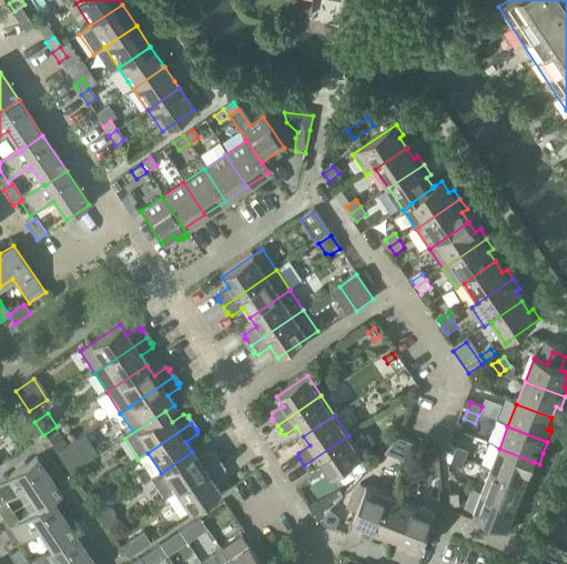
[(66,447),(57,434),(46,441),(56,454),(66,447)]
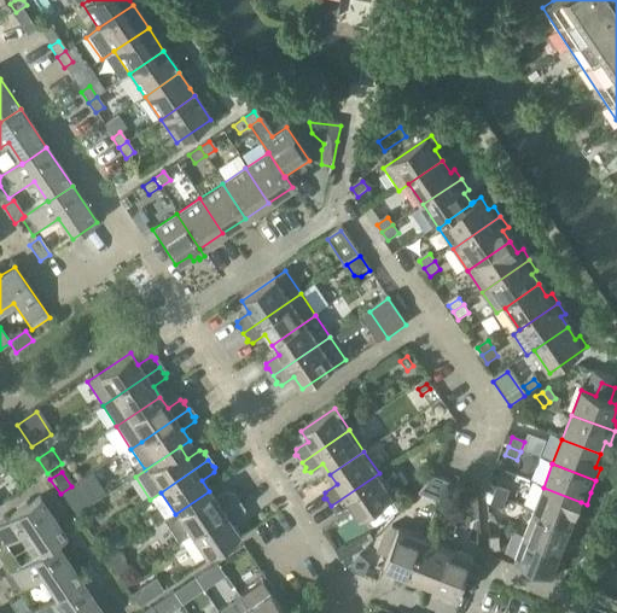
[(379,473),(331,506),(335,511),(335,514),(339,515),(351,507),(360,519),(394,496),(379,473)]
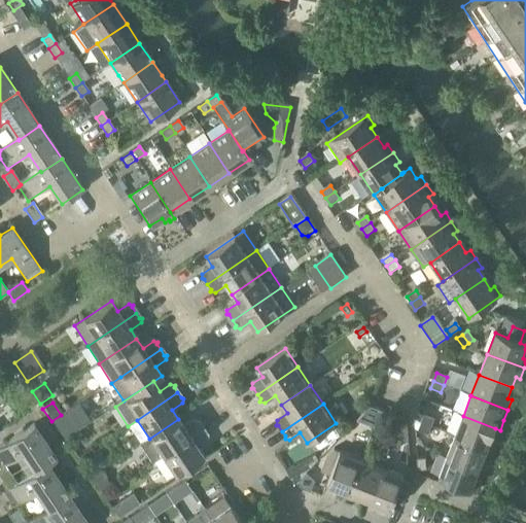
[(78,407),(51,424),(64,442),(91,424),(78,407)]
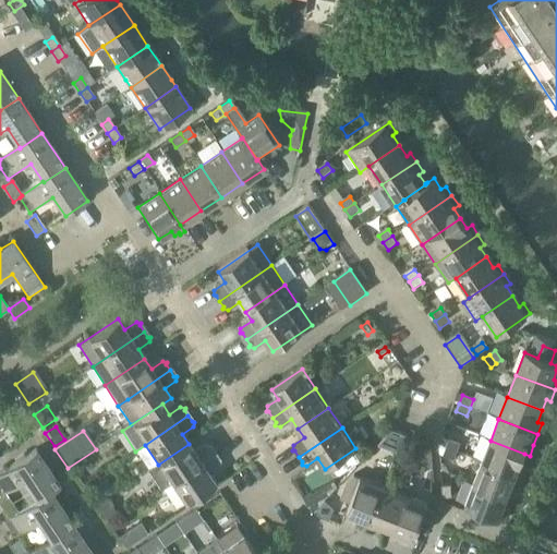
[(377,446),(396,454),(400,444),(406,436),(392,431),(377,446)]
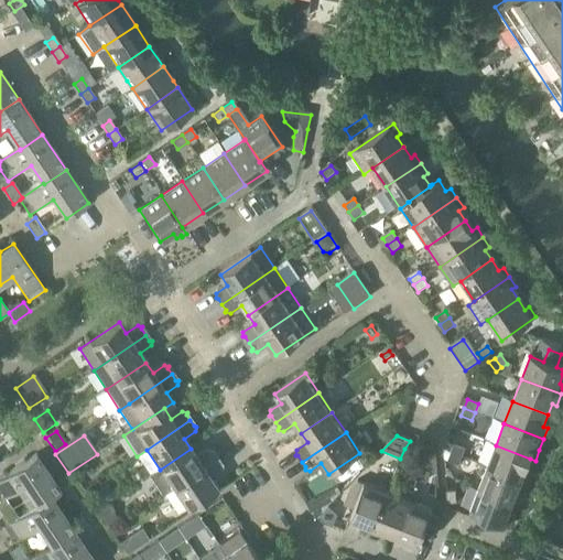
[(451,454),(461,458),(464,450),(454,445),(451,454)]
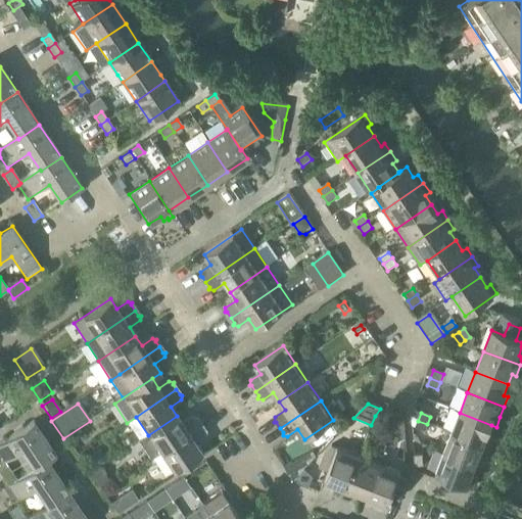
[(491,425),(460,413),(452,434),(488,449),(491,438),(496,427),(491,425)]
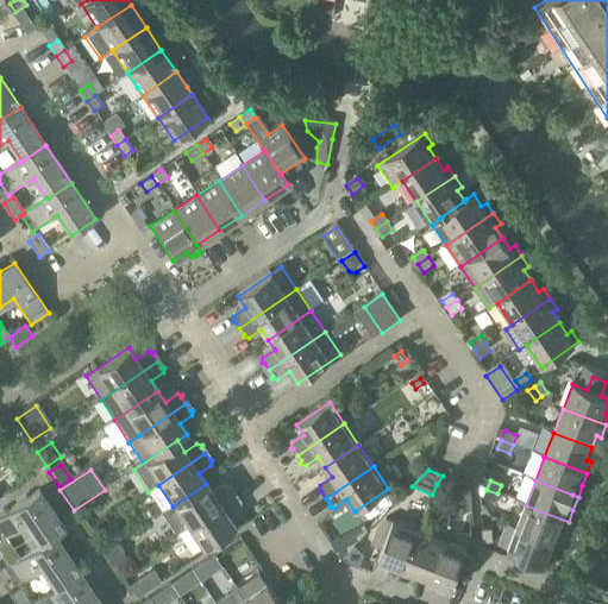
[(206,484),(173,507),(163,514),(177,535),(180,534),(180,533),(233,496),(230,490),(231,488),(225,486),(213,495),(206,484)]
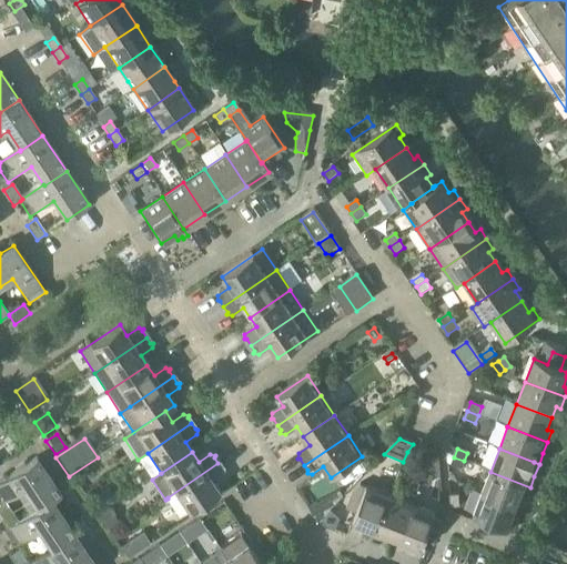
[(464,461),(454,457),(451,465),(462,469),(464,461)]
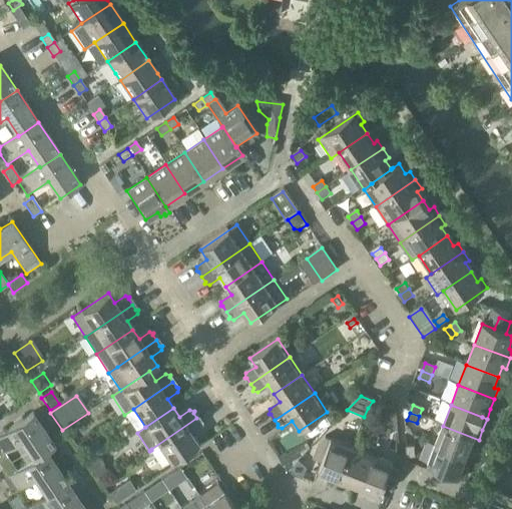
[(21,443),(33,460),(33,461),(45,452),(45,453),(53,448),(31,416),(0,436),(0,457),(21,443)]
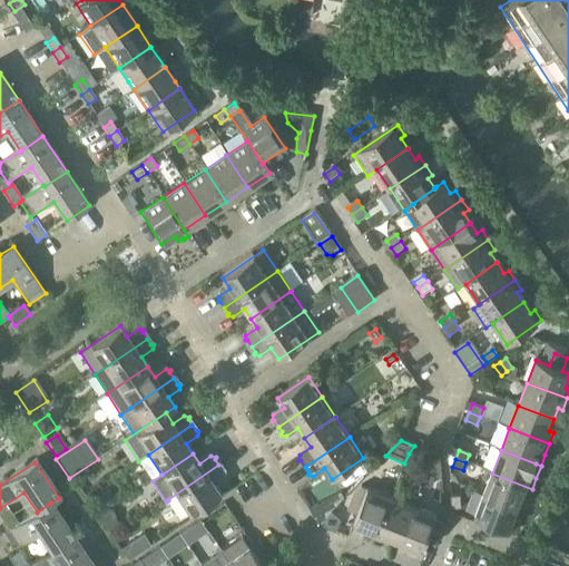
[(223,471),(218,465),(168,499),(168,500),(182,521),(192,515),(194,519),(217,505),(213,497),(219,493),(213,484),(225,476),(225,471),(223,471)]
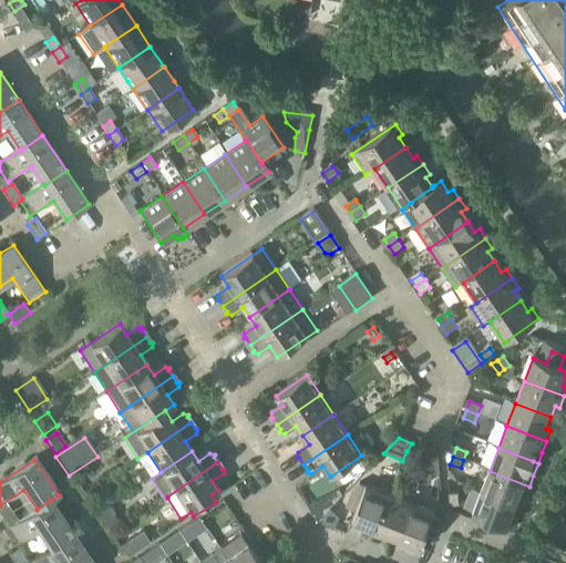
[(419,483),(423,472),(415,469),(411,480),(419,483)]
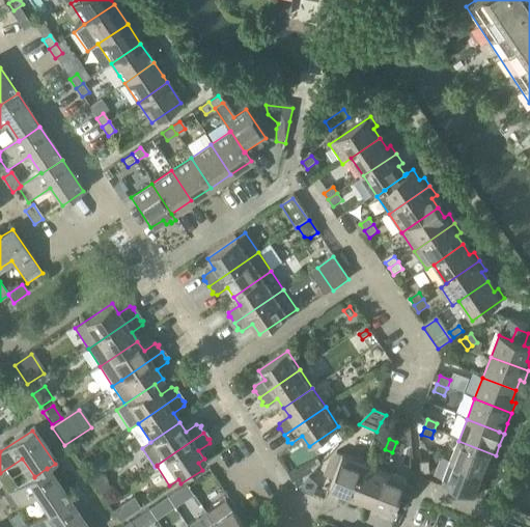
[(450,462),(482,474),(486,464),(492,465),(496,455),(458,441),(450,462)]
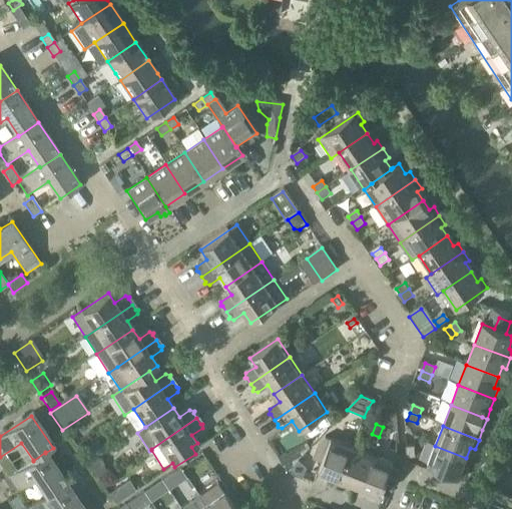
[(383,427),(379,437),(386,440),(390,430),(383,427)]
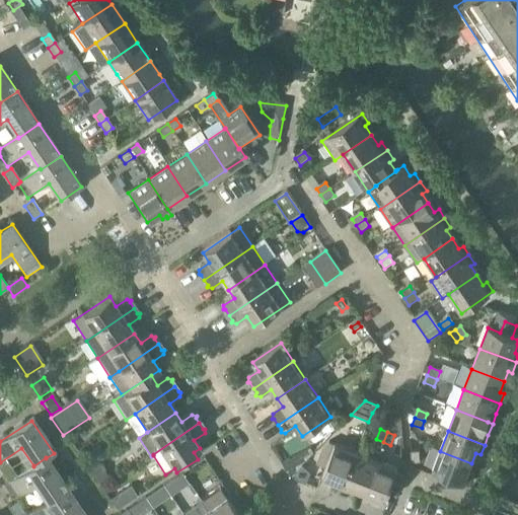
[(341,490),(355,453),(328,443),(321,451),(315,464),(325,468),(321,477),(334,482),(331,487),(341,490)]
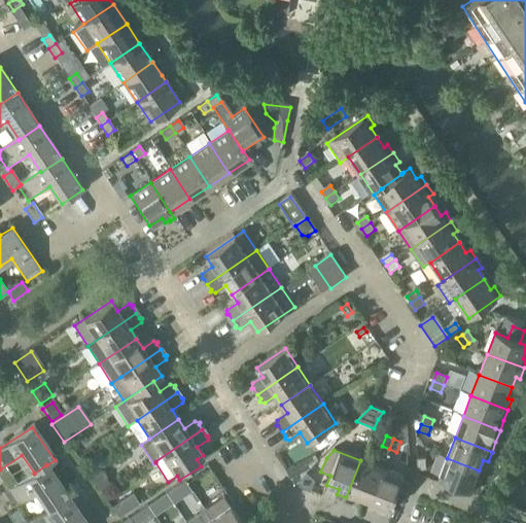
[(479,471),(447,458),(439,479),(475,494),(480,483),(475,482),(479,471)]
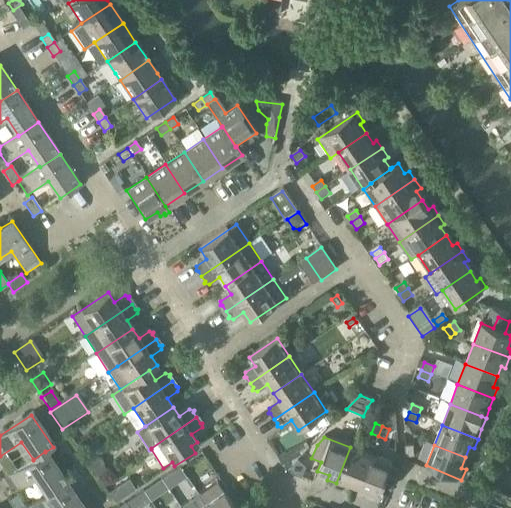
[(405,446),(406,457),(414,456),(413,446),(405,446)]
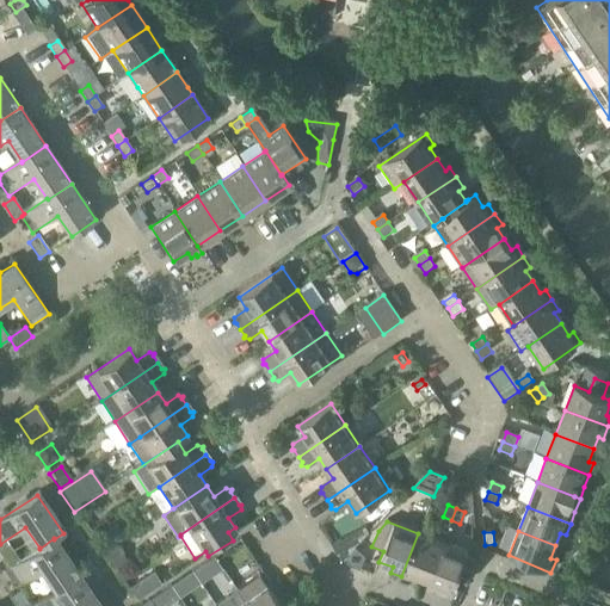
[(427,580),(442,543),(418,533),(401,576),(413,581),(416,575),(427,580)]
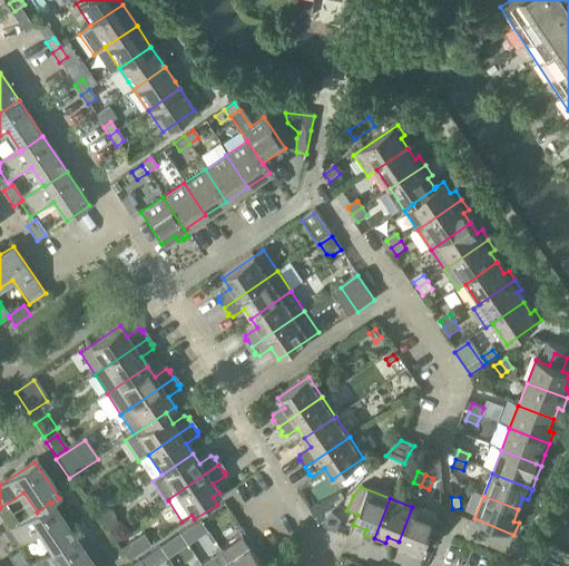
[(104,500),(97,505),(102,514),(114,507),(110,501),(104,500)]
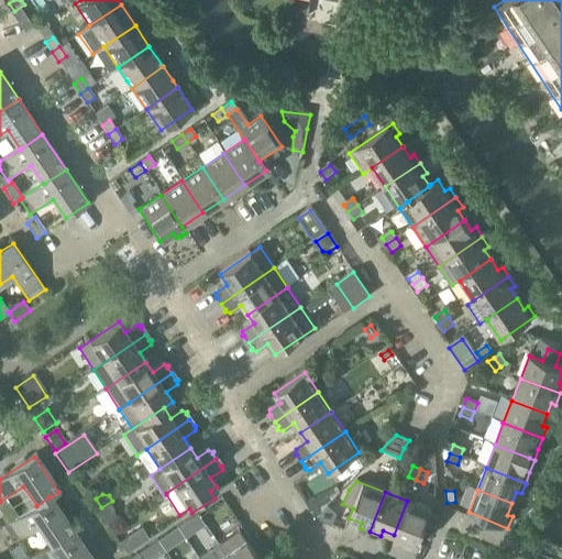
[(18,518),(8,524),(3,527),(14,543),(37,527),(51,546),(51,547),(73,530),(50,497),(50,496),(36,506),(36,505),(18,518)]
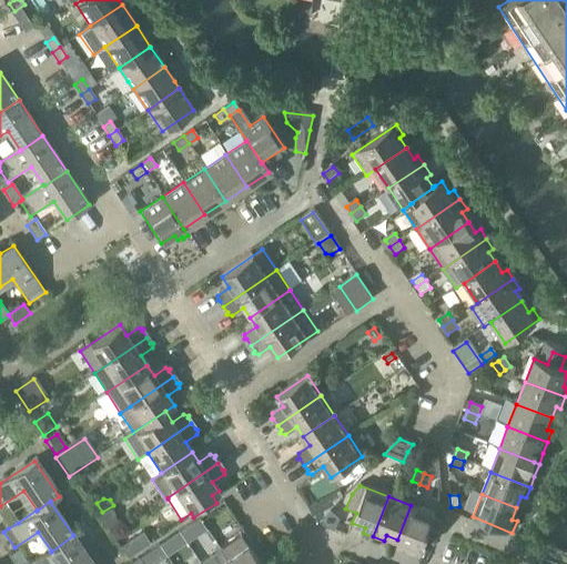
[(411,505),(397,540),(409,545),(407,550),(418,554),(425,537),(435,541),(443,522),(433,519),(435,515),(411,505)]
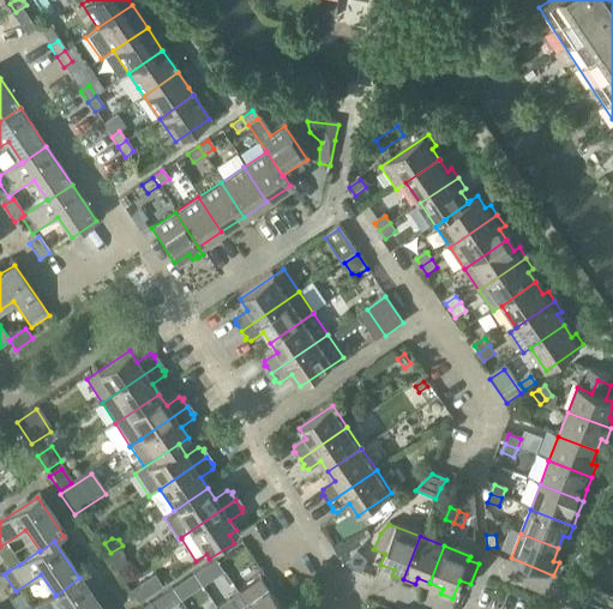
[(0,558),(8,571),(19,565),(8,549),(0,554),(0,558)]
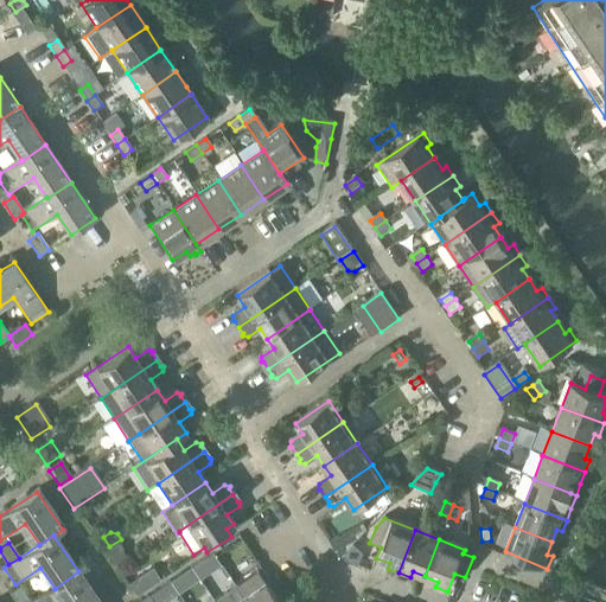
[(127,561),(114,545),(103,552),(115,569),(127,561)]
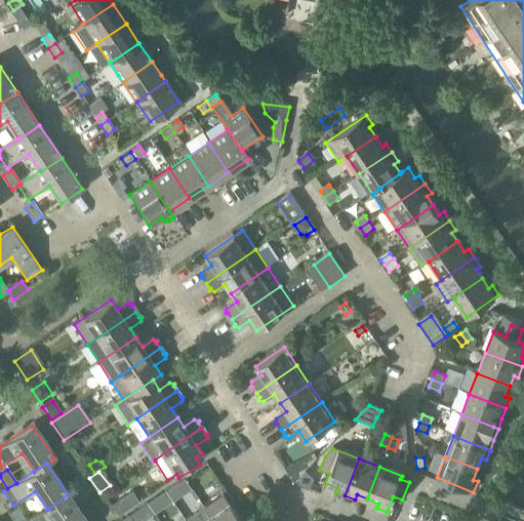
[(172,488),(165,493),(172,505),(179,498),(172,488)]
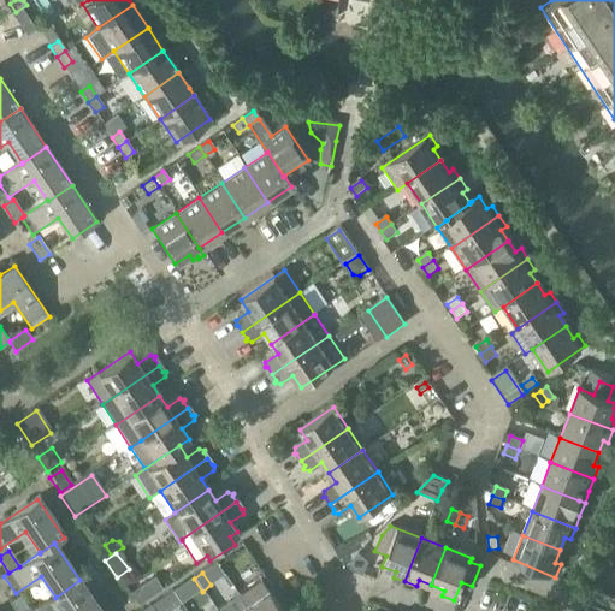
[(99,610),(80,580),(55,598),(55,597),(36,610),(99,610)]
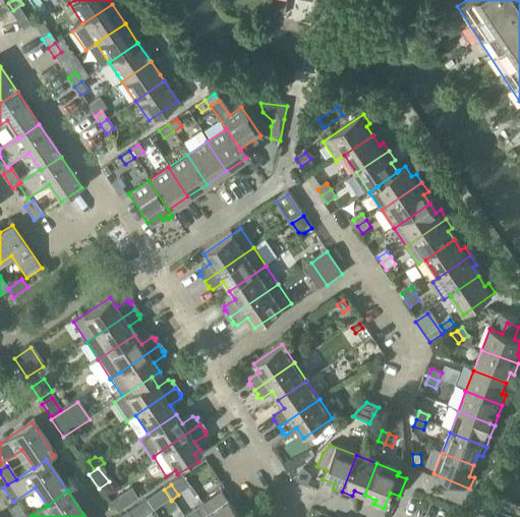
[(201,505),(209,516),(236,516),(220,493),(201,505)]
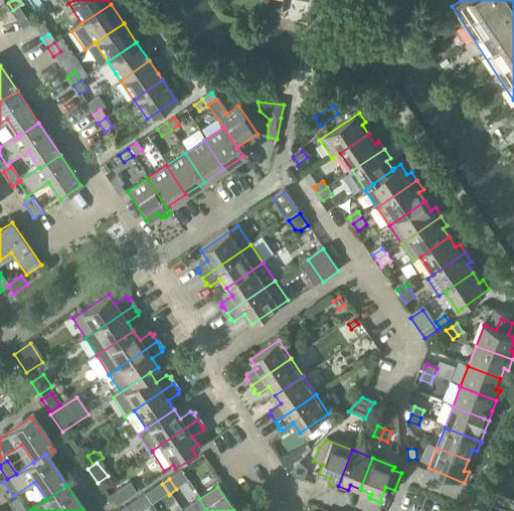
[(151,491),(144,496),(151,507),(158,502),(151,491)]
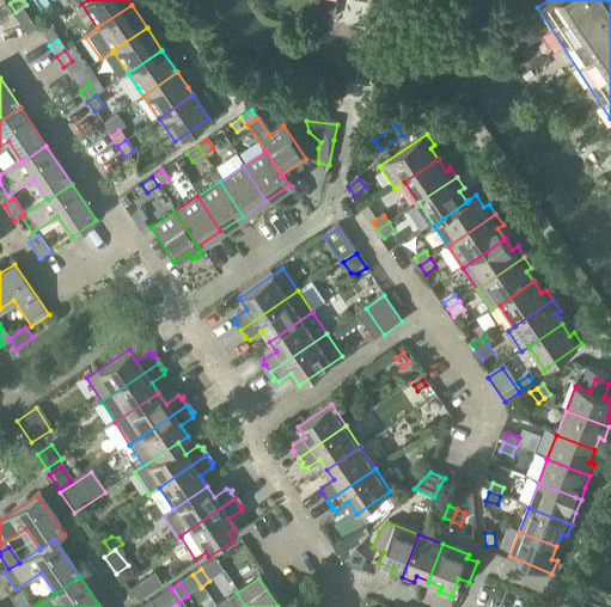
[(29,606),(19,593),(10,600),(13,606),(29,606)]
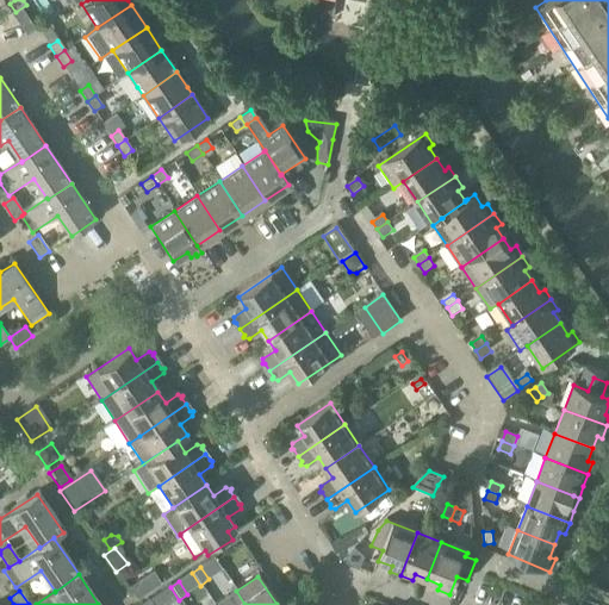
[(244,604),(236,591),(217,604),(244,604)]
